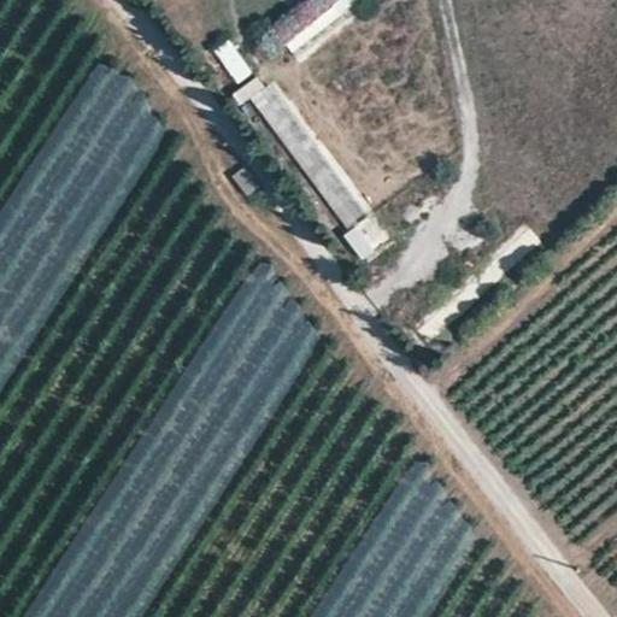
[(293,60),(365,15),(356,0),(309,0),(270,24),(293,60)]
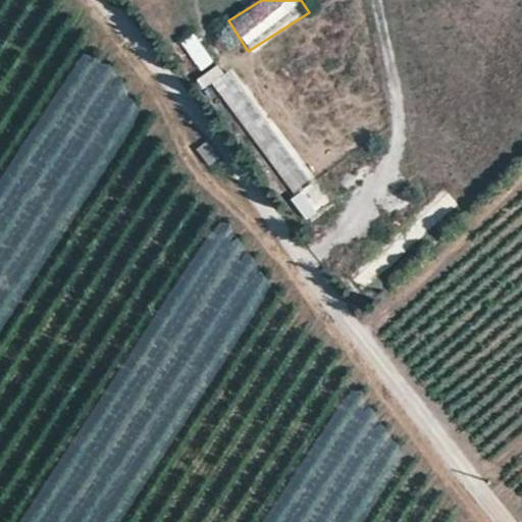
[(195,33),(179,42),(197,71),(212,63),(195,33)]
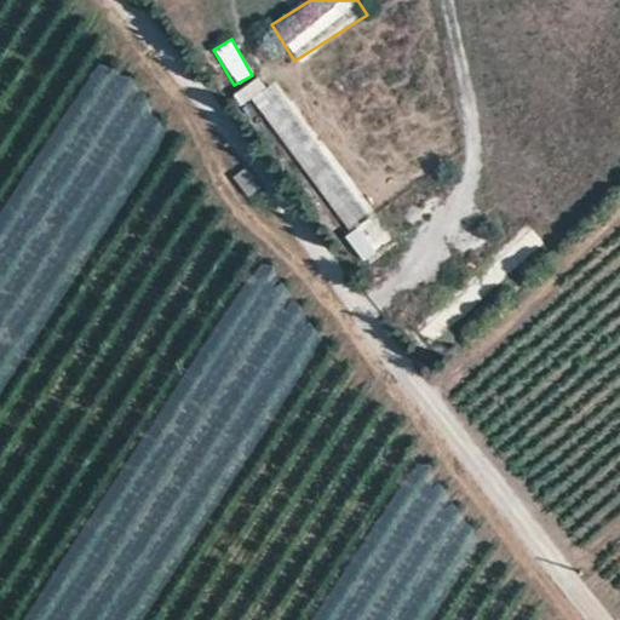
[(362,265),(391,246),(269,69),(241,89),(362,265)]
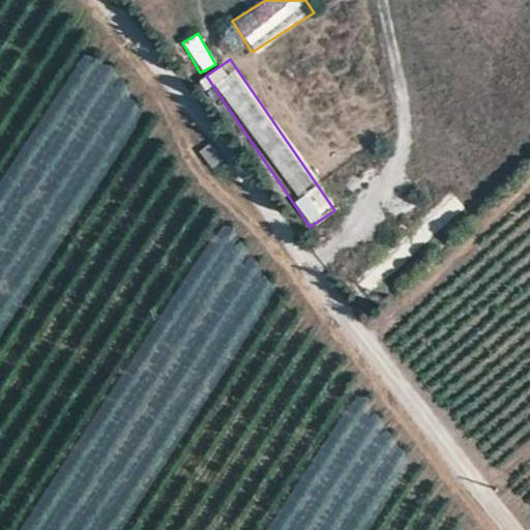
[(209,143),(197,152),(210,169),(223,159),(209,143)]
